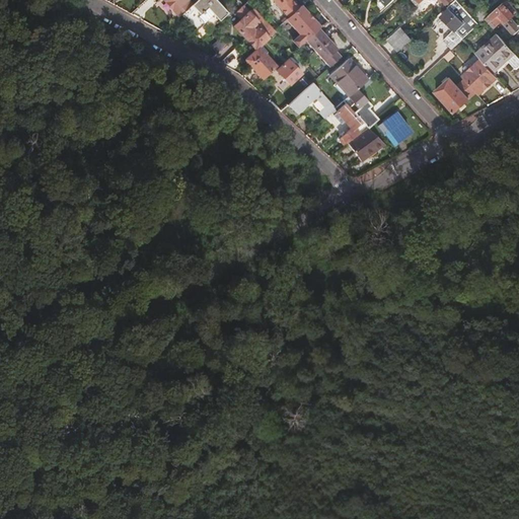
[(166,0),(179,14),(182,12),(189,6),(195,1),(194,0),(166,0)]
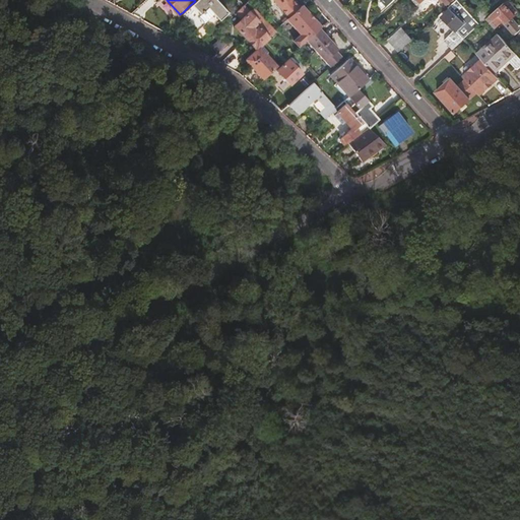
[(197,28),(205,21),(199,15),(210,5),(216,12),(221,17),(229,10),(218,0),(196,0),(195,1),(189,6),(183,12),(197,28)]
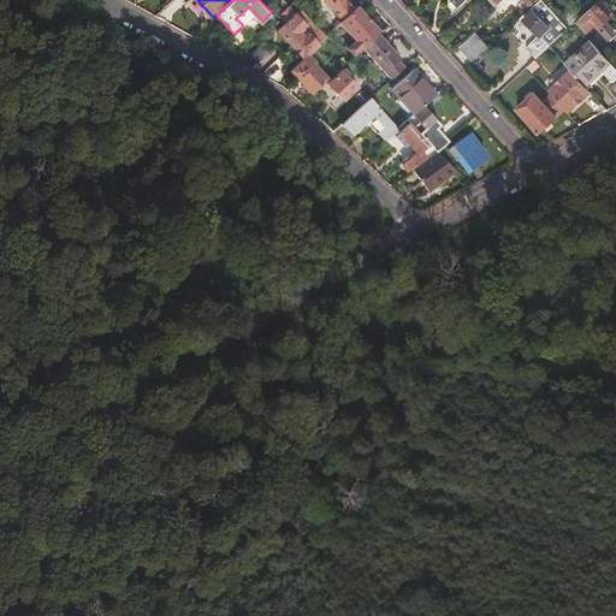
[(259,0),(271,12),(282,4),(278,0),(259,0)]
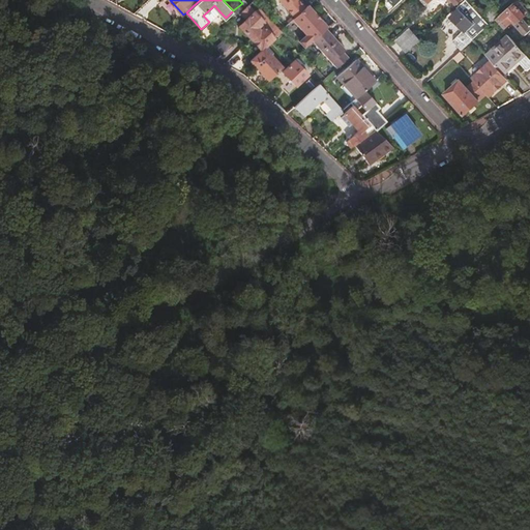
[(281,0),(295,16),(305,6),(299,0),(281,0)]
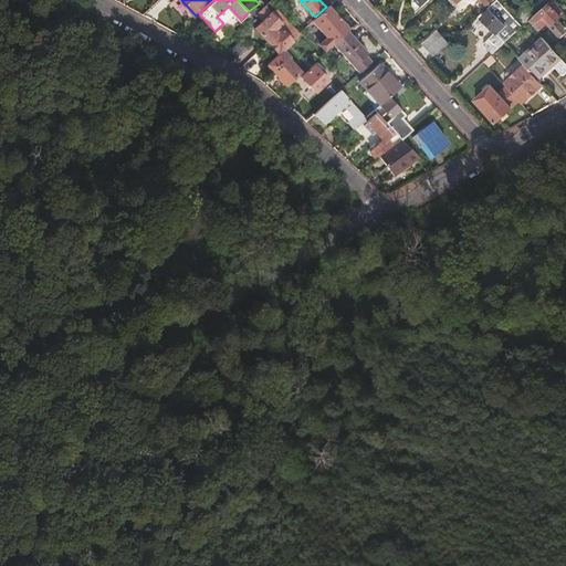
[(494,52),(505,41),(525,23),(514,12),(502,0),(495,0),(491,4),(490,6),(492,8),(483,16),(496,29),(483,41),(494,52)]
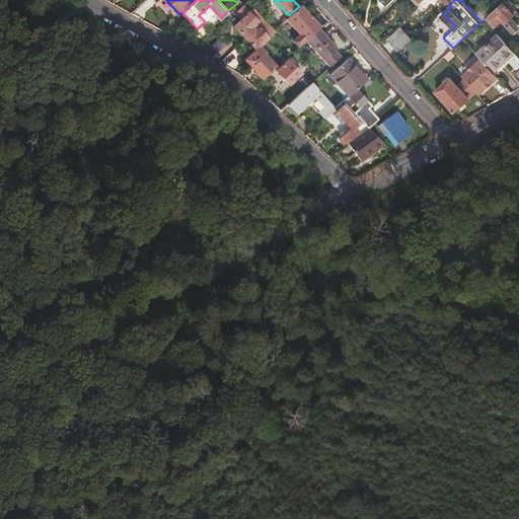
[(510,0),(505,0),(489,14),(486,18),(495,28),(505,19),(507,21),(515,14),(514,12),(518,9),(510,0)]
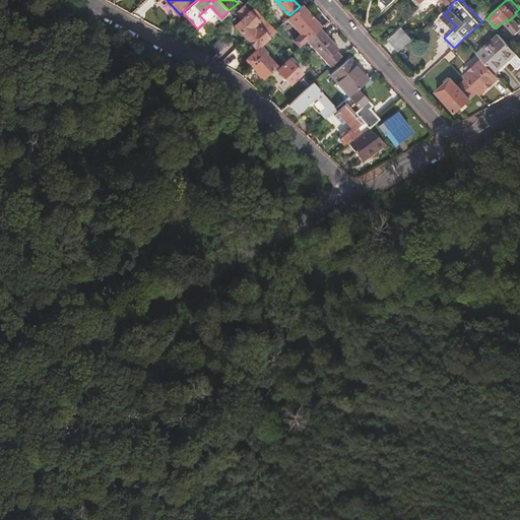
[(261,23),(249,11),(243,4),(235,11),(241,18),(235,24),(256,48),(268,37),(265,34),(271,28),(264,20),(261,23)]
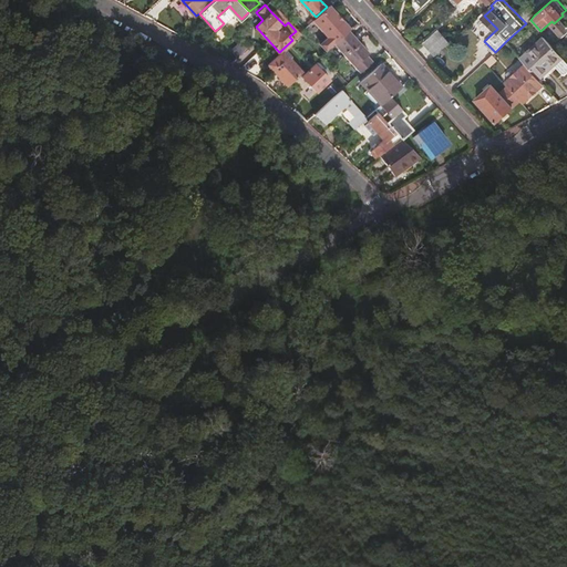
[(346,22),(330,4),(327,7),(316,17),(313,19),(329,37),(321,43),(328,50),(348,32),(342,26),(346,22)]
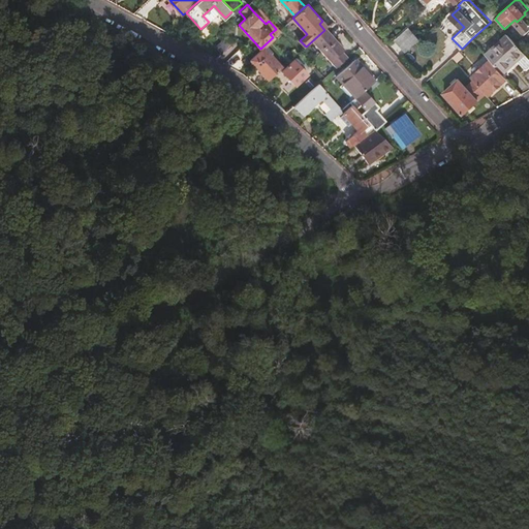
[(489,4),(480,11),(491,22),(495,19),(498,14),(489,4)]
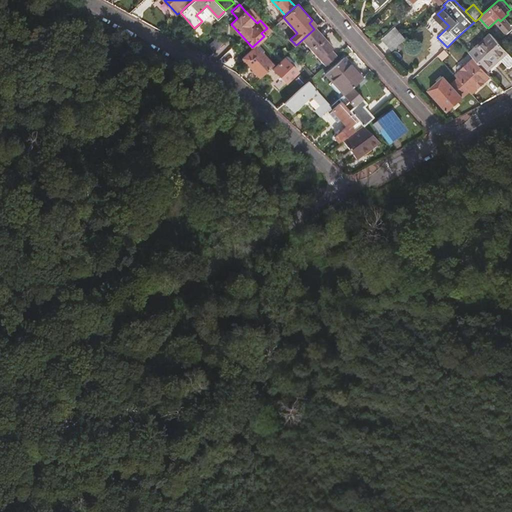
[(196,15),(202,21),(213,12),(207,5),(196,15)]
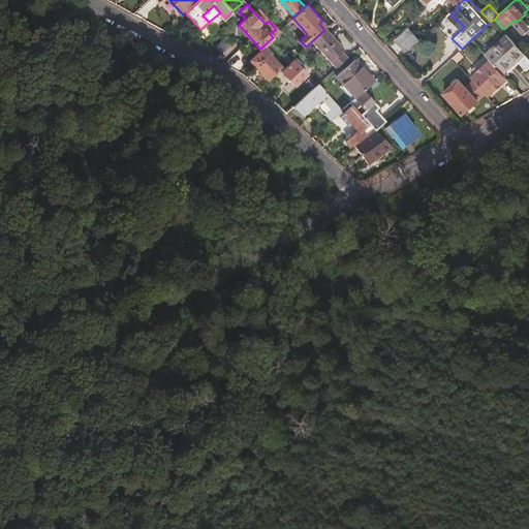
[(266,24),(269,21),(256,8),(253,11),(266,24)]
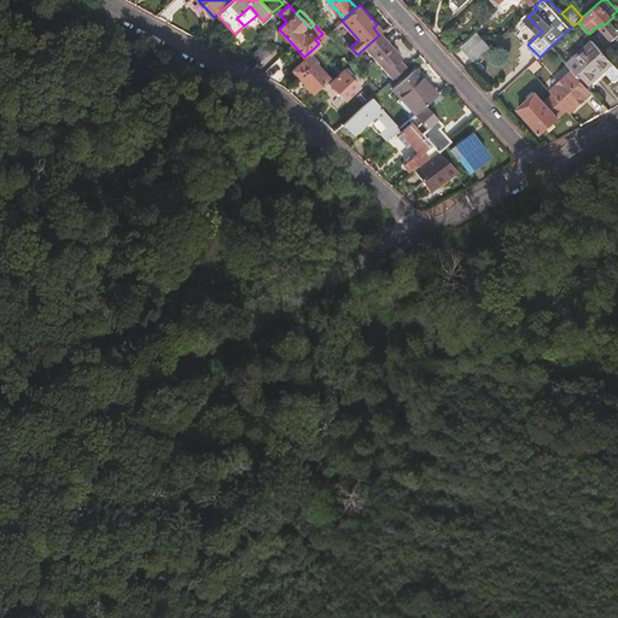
[(606,28),(604,25),(601,23),(589,34),(594,39),(606,28)]
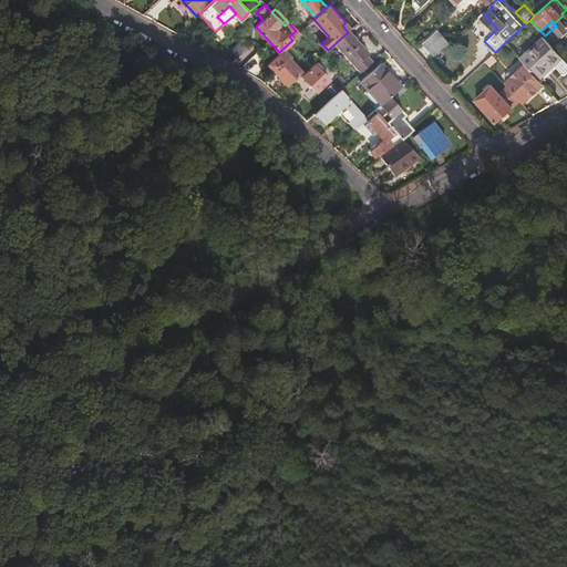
[(352,28),(346,22),(342,26),(348,32),(352,28)]
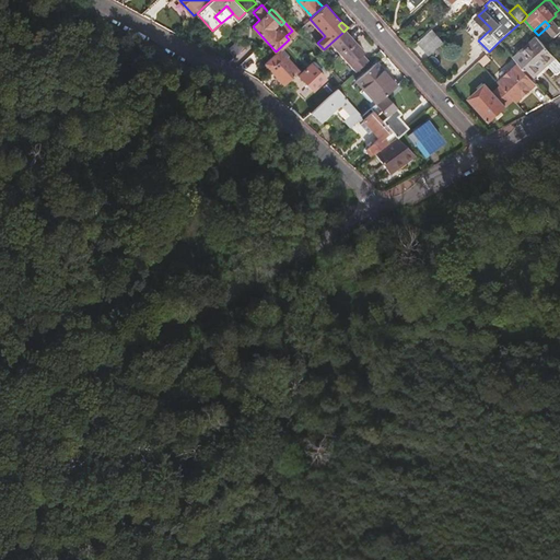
[(241,35),(247,42),(253,37),(241,24),(235,28),(241,35)]
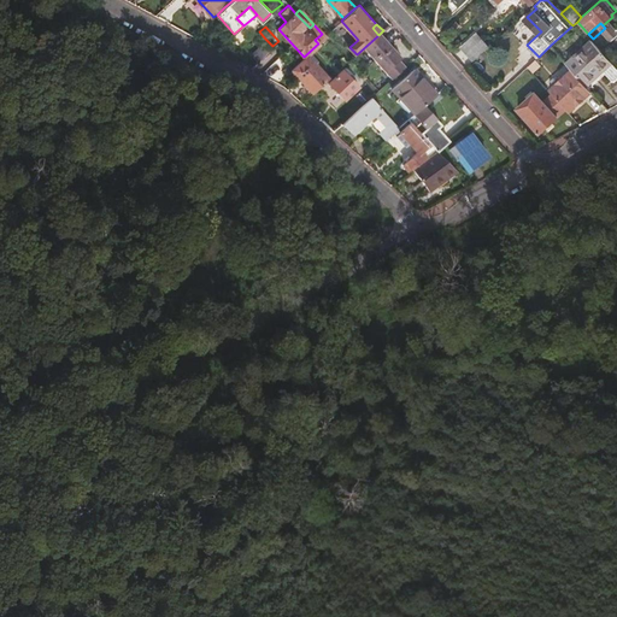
[(464,46),(476,59),(491,45),(479,31),(464,46)]
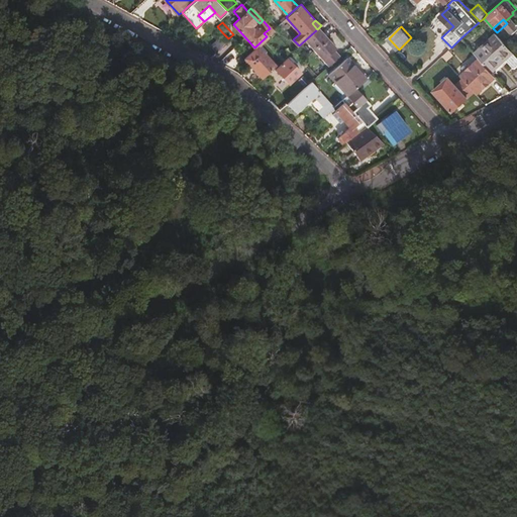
[(264,33),(267,36),(273,30),(270,28),(264,33)]
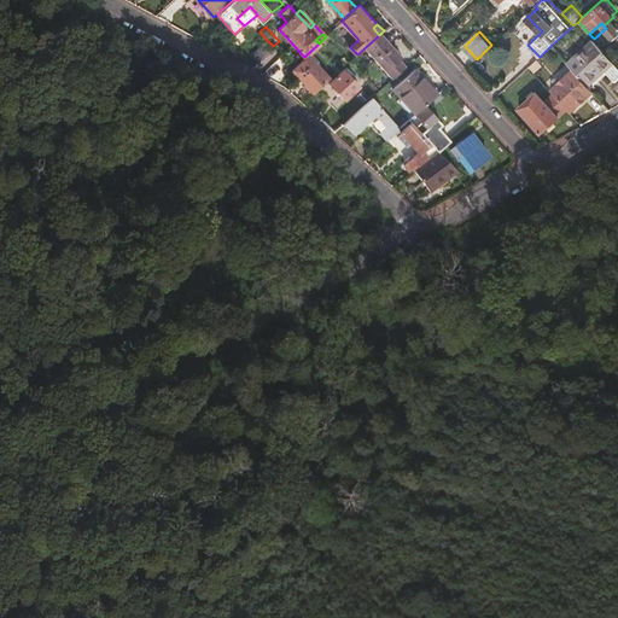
[(273,46),(266,39),(251,52),(258,59),(273,46)]
